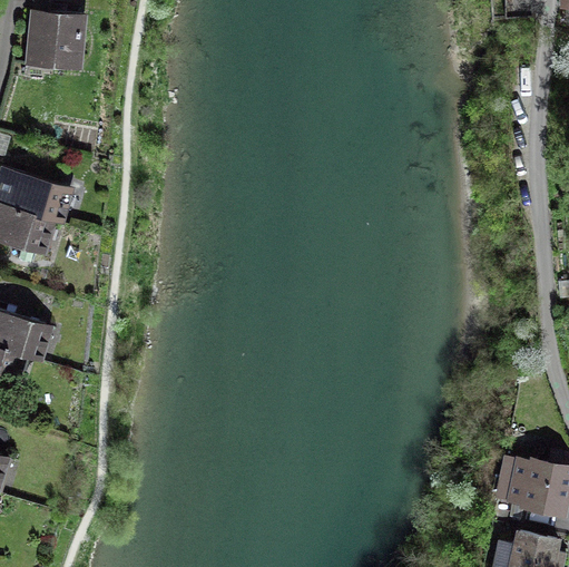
[(81,71),(86,17),(29,11),(23,67),(81,71)]
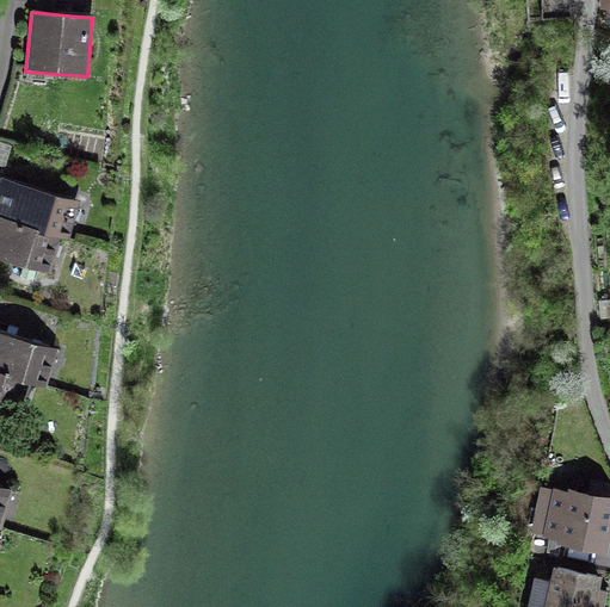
[(0,217),(66,239),(78,200),(0,178),(0,217)]
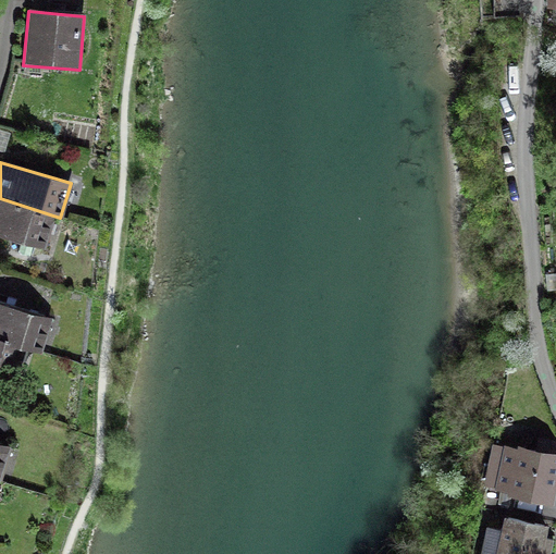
[(60,218),(0,198),(0,234),(50,250),(60,218)]
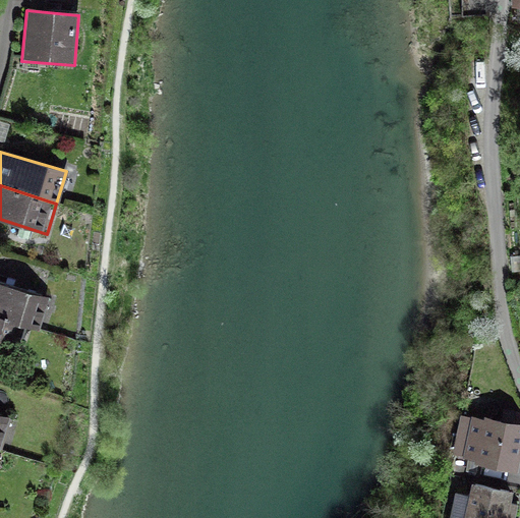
[(39,330),(50,297),(0,280),(0,315),(31,327),(39,330)]
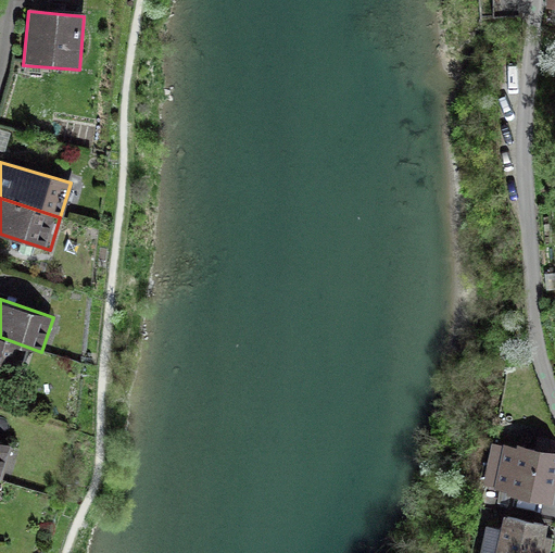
[(33,349),(0,337),(0,375),(21,382),(33,349)]
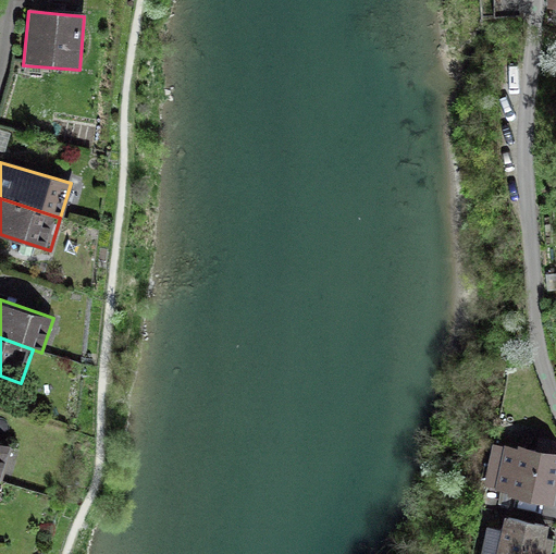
[(0,479),(10,446),(0,443),(0,479)]
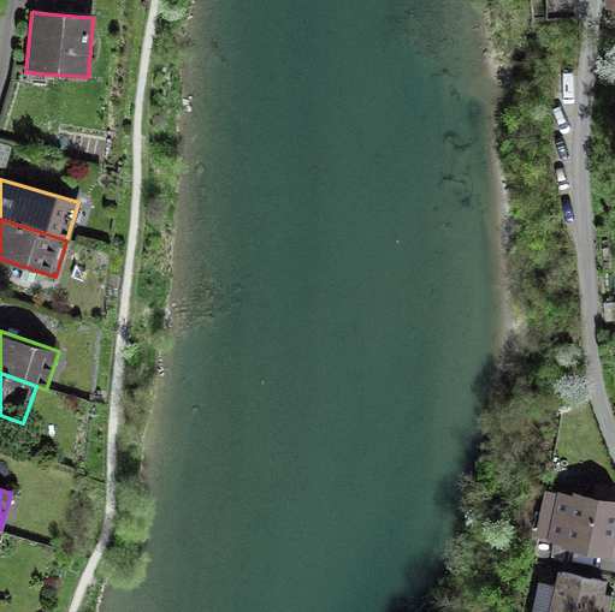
[(559,550),(609,560),(614,532),(614,501),(571,493),(569,498),(543,493),(533,540),(560,546),(559,550)]
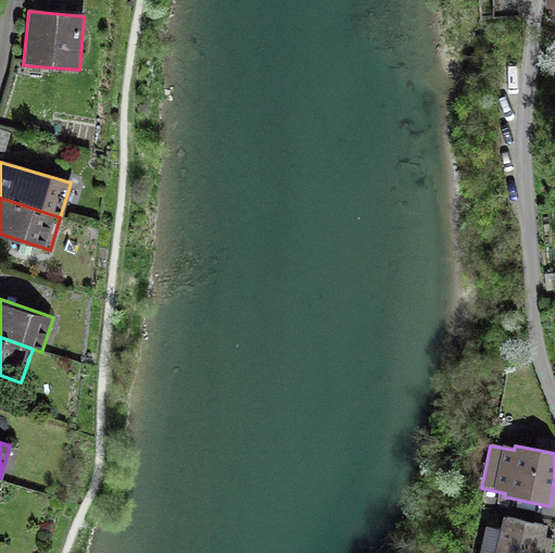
[(483,527),(478,552),(547,552),(549,549),(551,541),(543,539),(545,526),(501,517),(497,529),(483,527)]
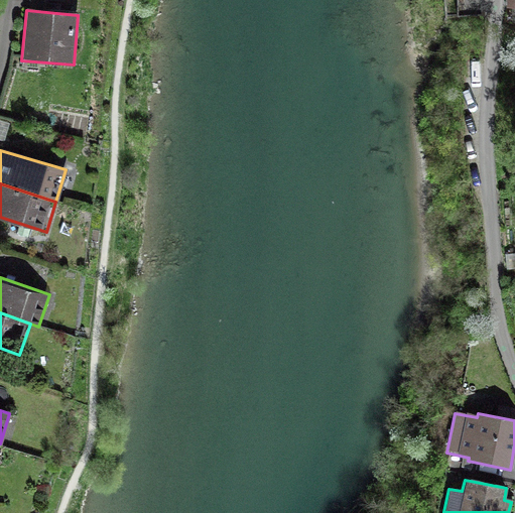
All buildings are outlined.
